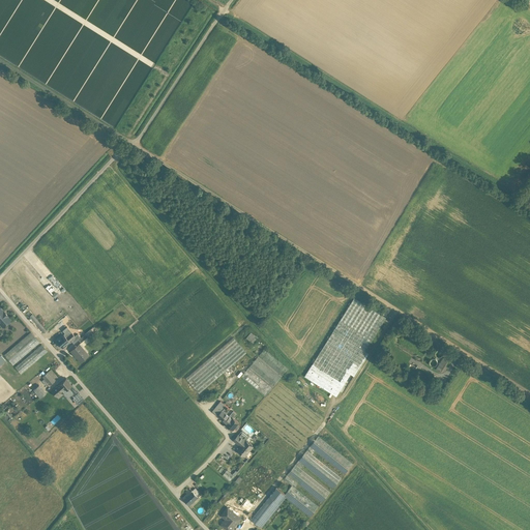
[(18,304),(22,301),(6,283),(2,286),(18,304)]
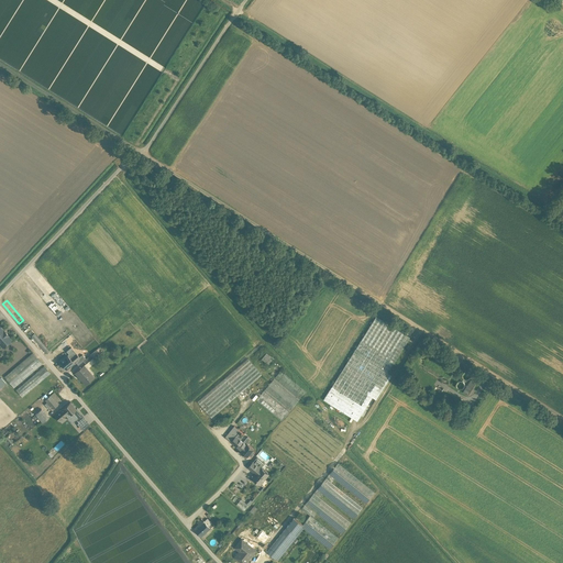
[(66,304),(55,315),(84,346),(95,338),(66,304)]
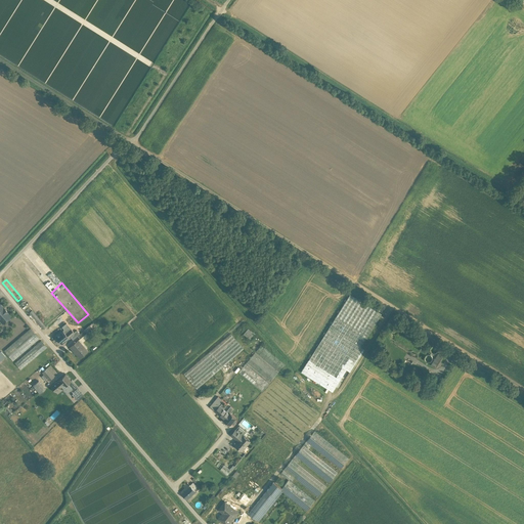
[(350,294),(301,372),(333,392),(347,369),(350,372),(364,349),(360,347),(382,314),(350,294)]
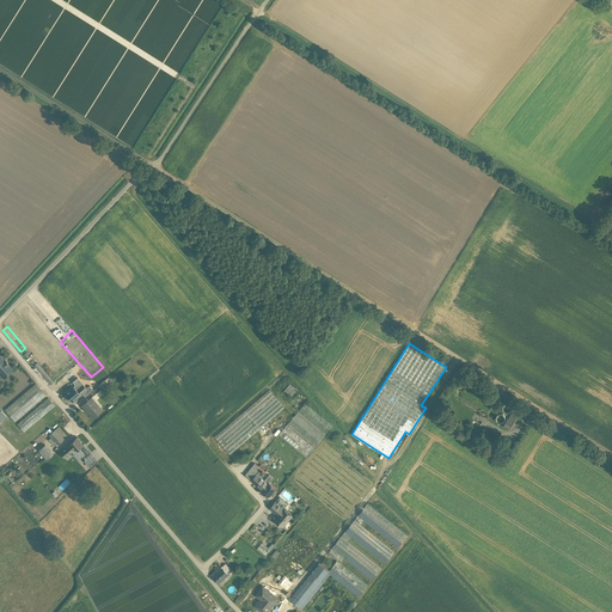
[(4,360),(0,355),(0,373),(4,377),(12,369),(8,365),(10,365),(5,359),(4,360)]
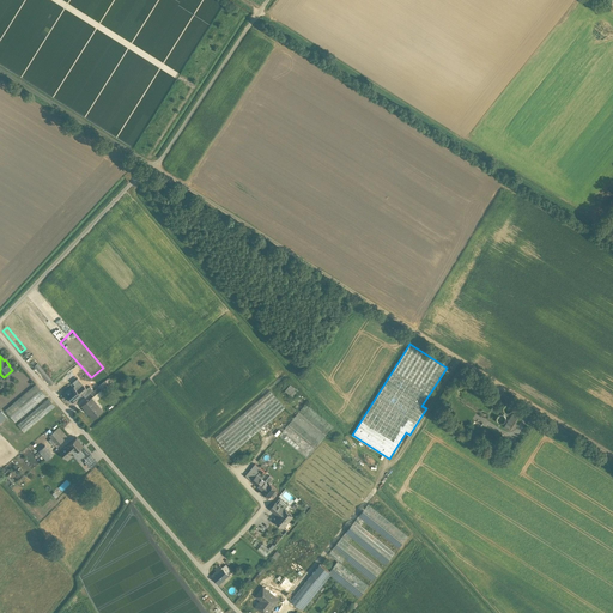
[(54,383),(46,372),(42,375),(50,386),(54,383)]
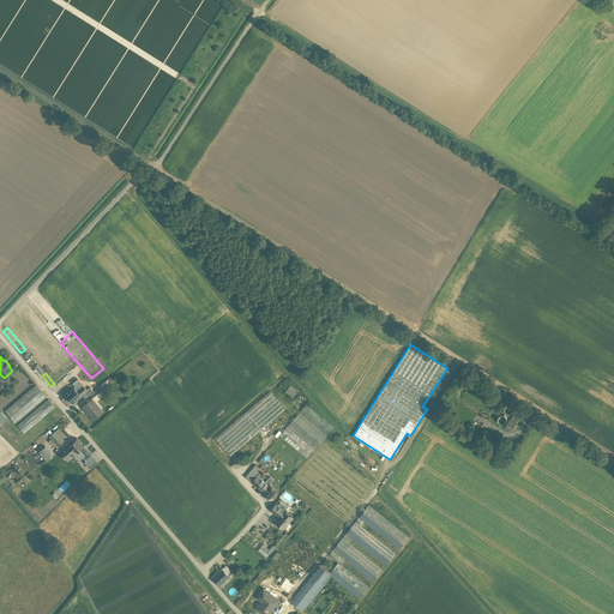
[(73,387),(80,395),(85,391),(86,390),(77,379),(72,383),(74,386),(73,387)]
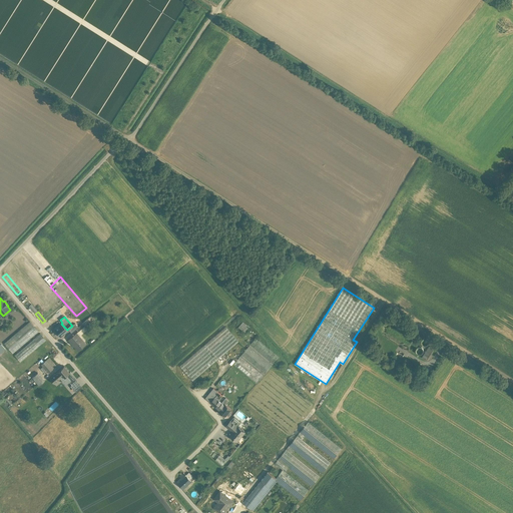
[(30,322),(4,344),(13,354),(39,332),(30,322)]
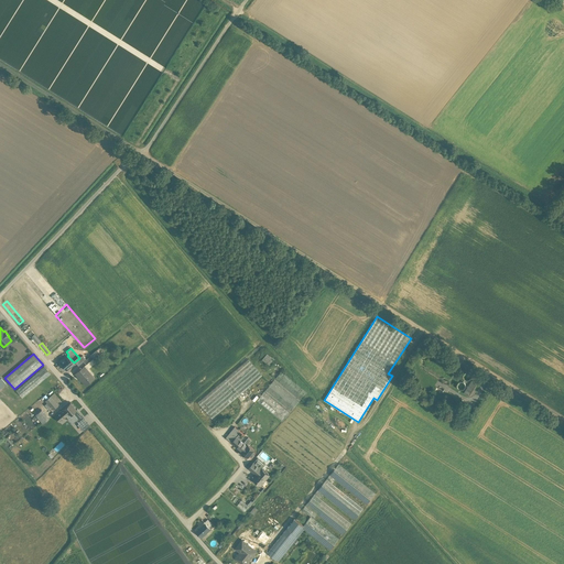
[(274,360),(267,354),(262,359),(270,367),(274,360)]
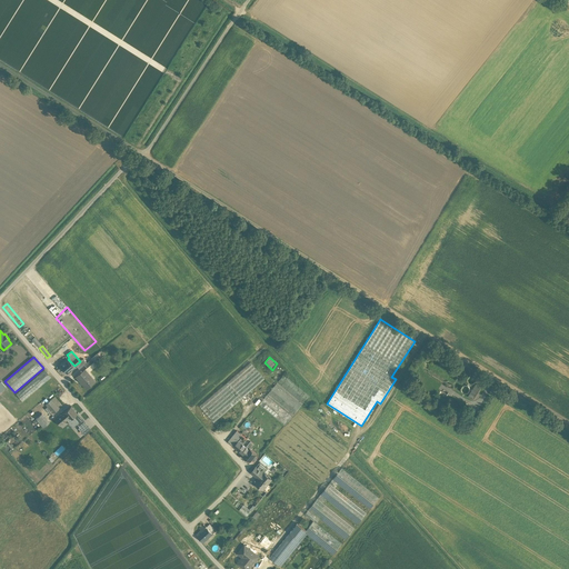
[(80,361),(79,362),(79,363),(77,366),(79,369),(87,362),(83,358),(80,361)]
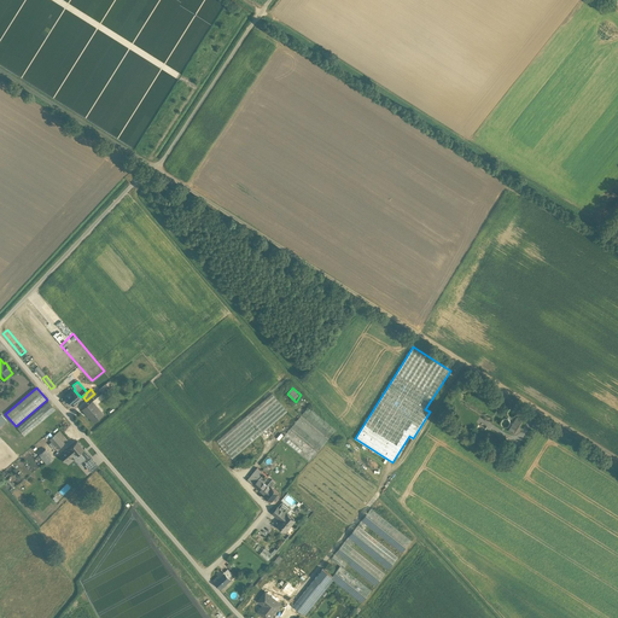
[(81,397),(74,390),(65,397),(73,406),(81,397)]
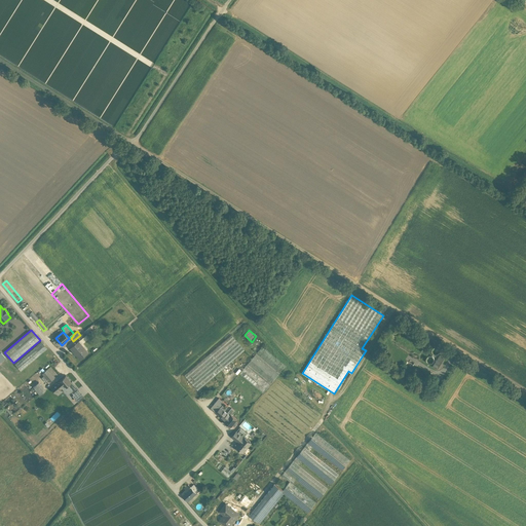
[(232,335),(185,375),(197,390),(245,350),(232,335)]
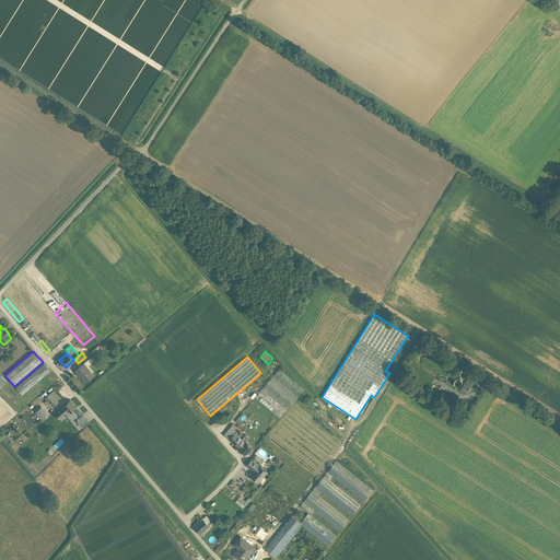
[(44,363),(15,388),(22,396),(50,371),(44,363)]
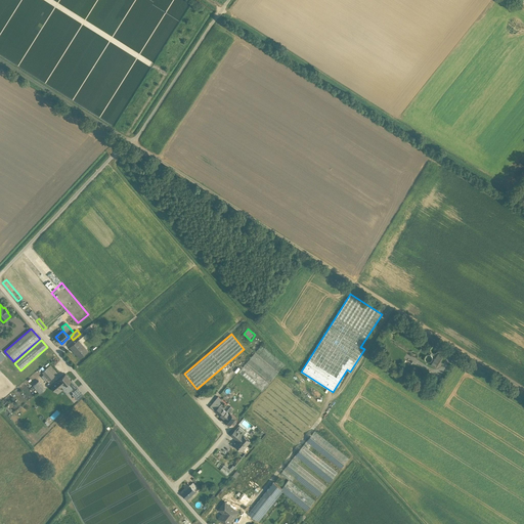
[(87,351),(78,340),(70,347),(79,357),(80,358),(87,351)]
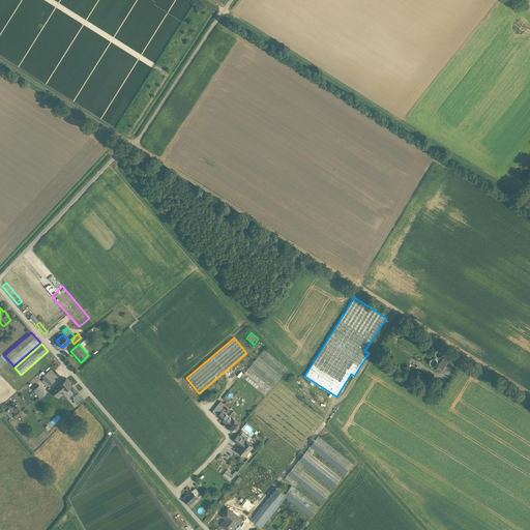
[(265,349),(229,390),(254,411),(289,369),(265,349)]
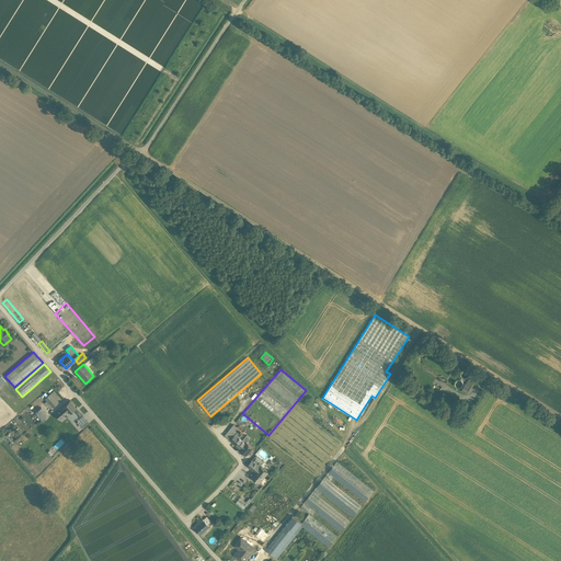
[(470,378),(466,385),(465,384),(464,385),(465,386),(461,390),(467,393),(474,381),(470,378)]
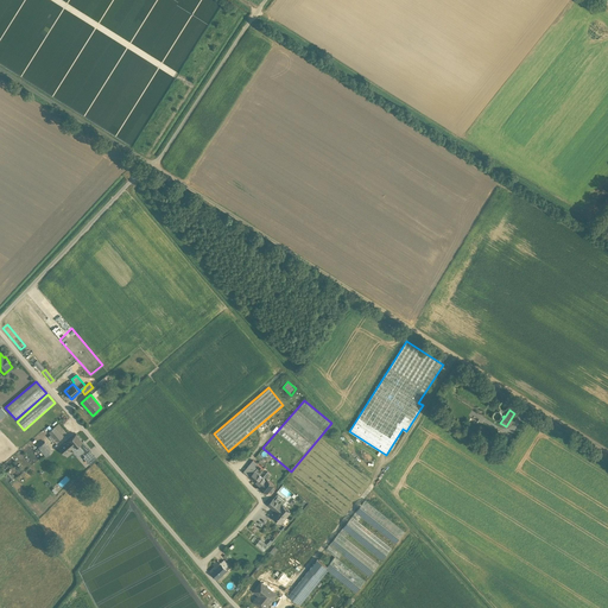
[(62,437),(54,428),(49,432),(51,435),(49,437),(52,442),(55,439),(57,442),(62,437)]
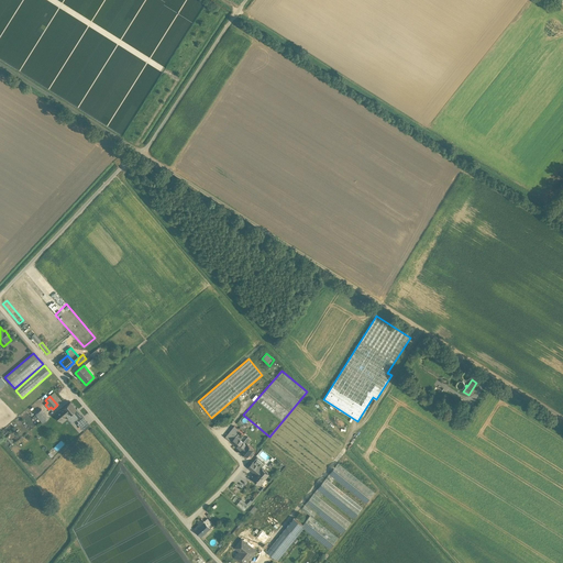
[(76,409),(70,401),(63,408),(54,416),(59,421),(68,414),(69,416),(69,415),(74,420),(80,415),(76,409)]
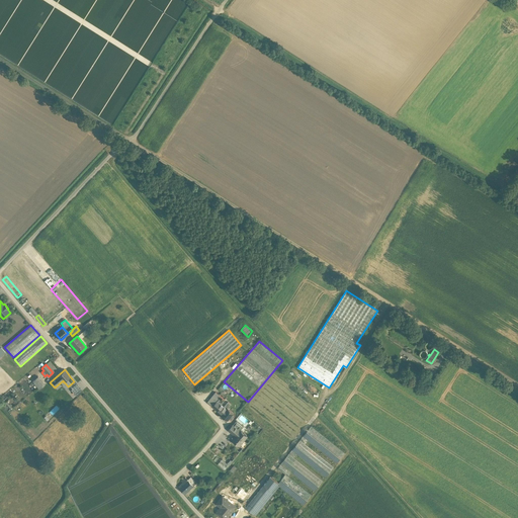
[(45,384),(37,376),(35,378),(35,377),(34,378),(33,377),(31,379),(39,390),(45,384)]
